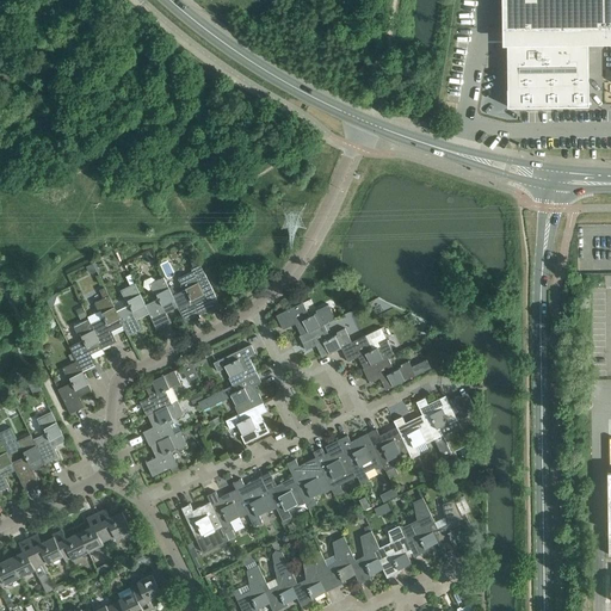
[(610,0),(500,0),(501,24),(610,24),(610,0)]
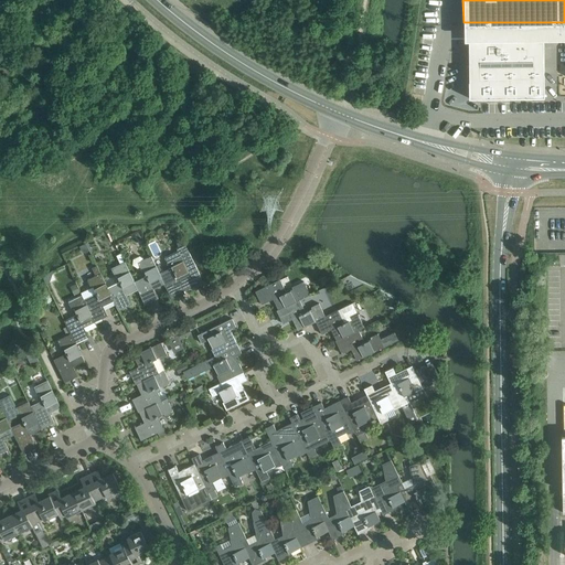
[(544,38),(469,39),(469,41),(469,83),(470,97),(544,96),(544,40),(544,38)]
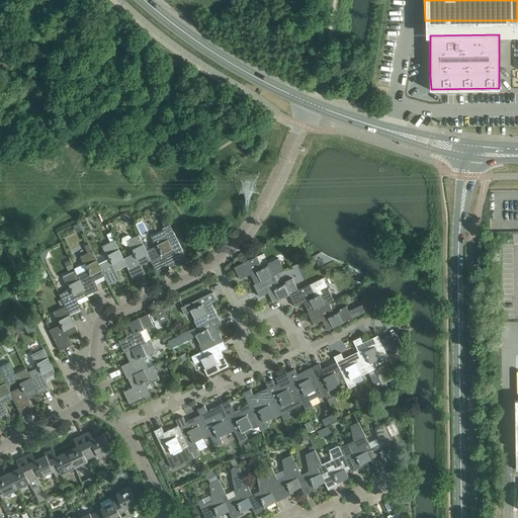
[(158,245),(147,250),(148,253),(151,260),(158,274),(170,268),(168,264),(170,262),(171,264),(178,261),(179,264),(187,260),(173,229),(172,230),(170,231),(169,230),(167,231),(168,232),(165,233),(163,230),(151,236),(155,243),(156,242),(158,245)]
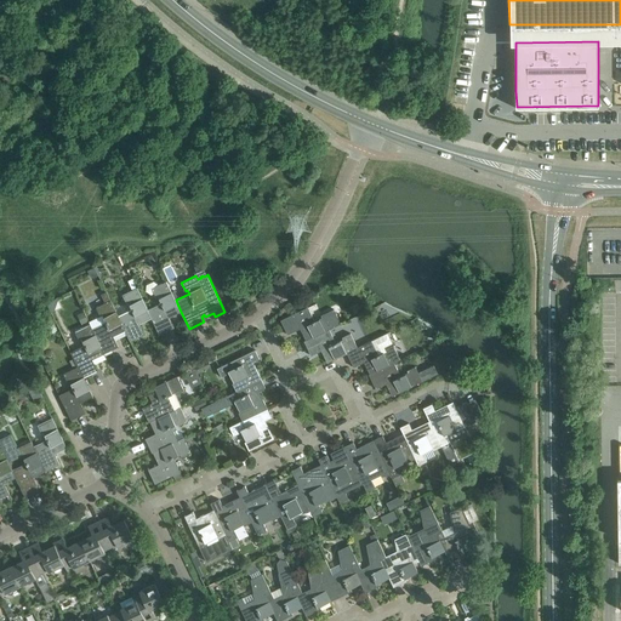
[(177,303),(176,300),(166,280),(159,284),(153,280),(147,284),(146,290),(152,294),(154,292),(155,296),(158,295),(161,302),(148,309),(152,318),(160,335),(175,328),(169,317),(181,312),(177,303)]
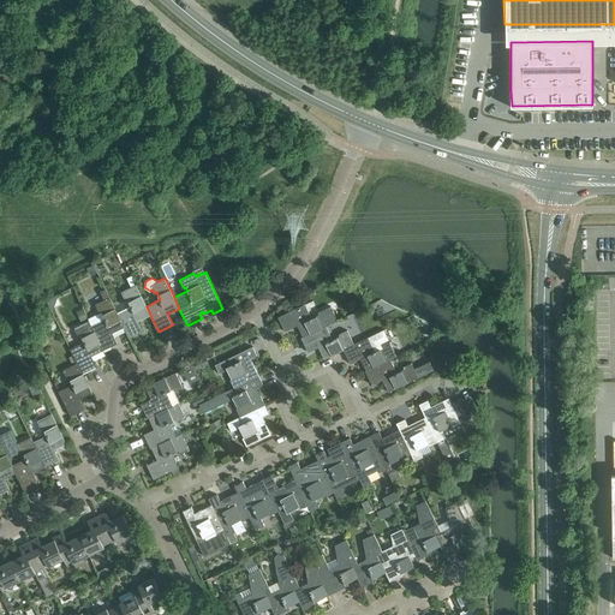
[(147,306),(136,285),(121,291),(125,299),(127,299),(131,306),(118,312),(117,312),(124,327),(129,338),(143,330),(138,321),(150,315),(147,306)]
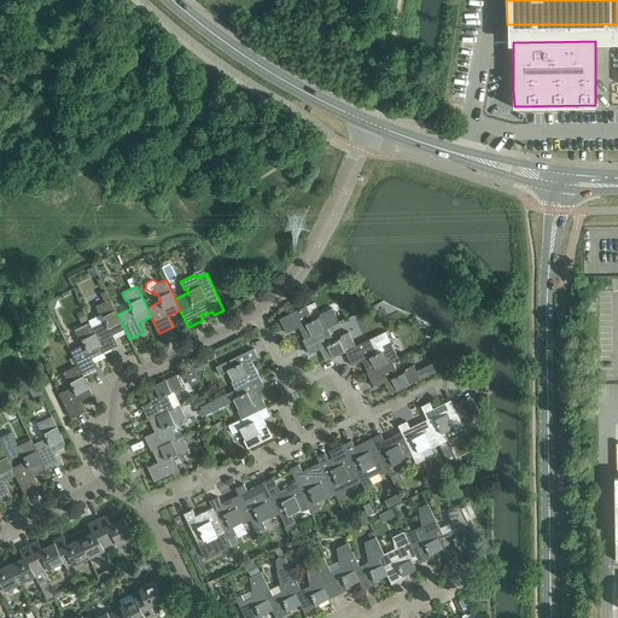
[(92,326),(104,353),(118,345),(112,334),(124,328),(117,314),(118,314),(106,290),(100,292),(104,301),(95,305),(99,314),(101,313),(105,320),(92,326)]
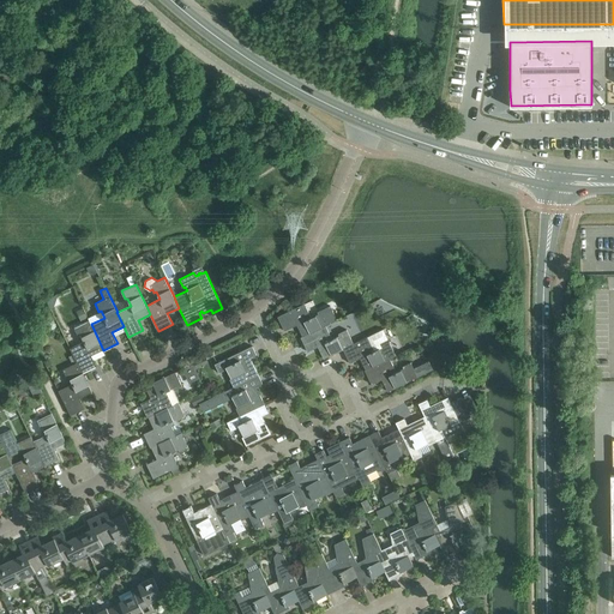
[(298,325),(302,336),(302,337),(326,325),(337,320),(330,306),(318,312),(318,314),(312,317),(305,304),(277,317),(284,331),(298,325)]
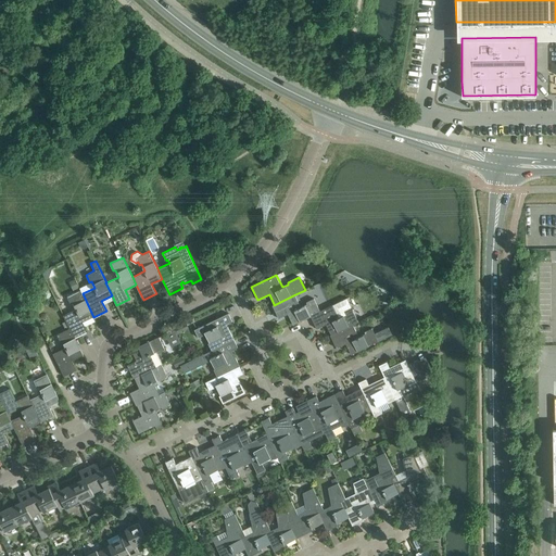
[(75,278),(70,281),(74,290),(79,287),(75,278)]
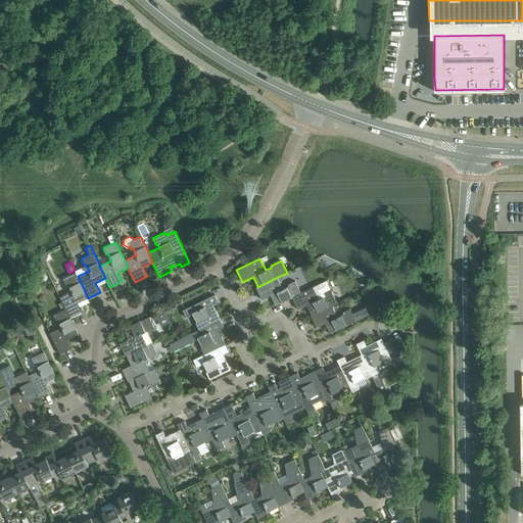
[(76,273),(63,279),(66,286),(68,285),(72,291),(59,296),(65,308),(70,318),(82,312),(78,303),(88,298),(78,276),(76,273)]
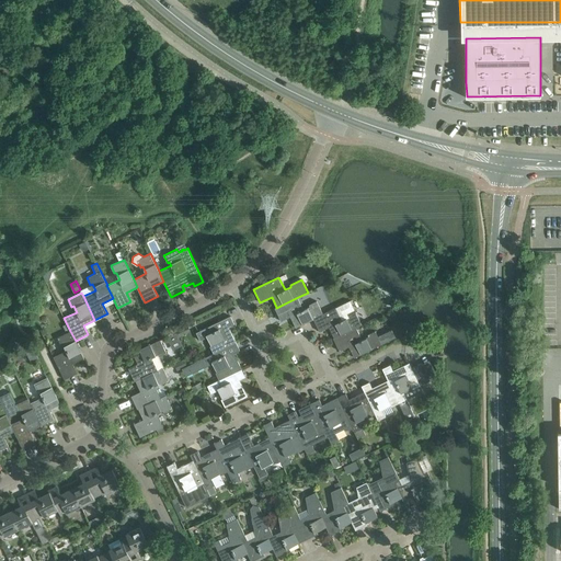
[(296,328),(302,324),(313,319),(323,315),(323,313),(317,301),(309,305),(310,307),(304,310),(298,297),(276,308),(276,307),(275,308),(281,321),(290,317),(296,328)]
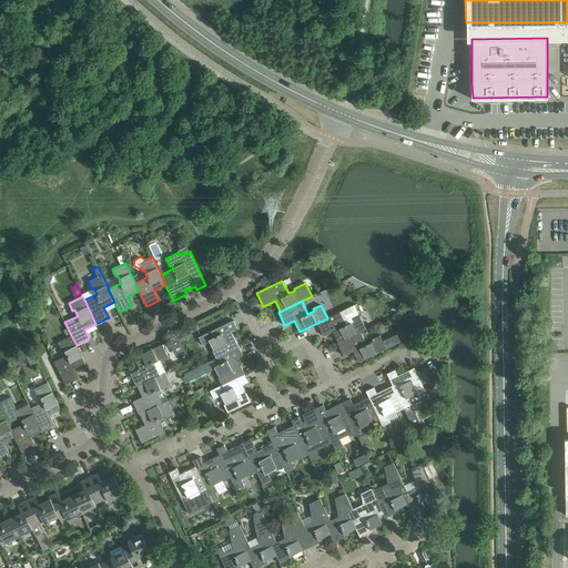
[(317,323),(324,336),(333,332),(338,342),(361,332),(366,330),(355,305),(327,317),(327,318),(317,323)]
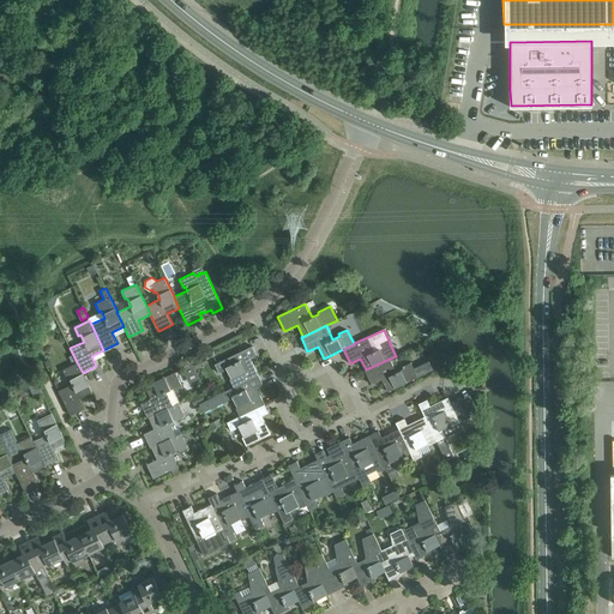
[(234,387),(259,375),(252,361),(250,362),(248,359),(257,354),(252,345),(215,363),(220,373),(227,369),(232,378),(230,379),(234,386),(234,387)]
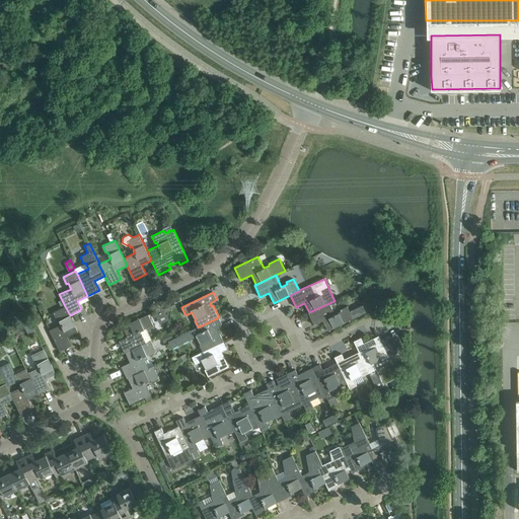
[(309,312),(308,313),(314,325),(323,320),(327,331),(366,312),(363,305),(350,311),(348,306),(341,310),(341,311),(336,314),(329,303),(309,312)]
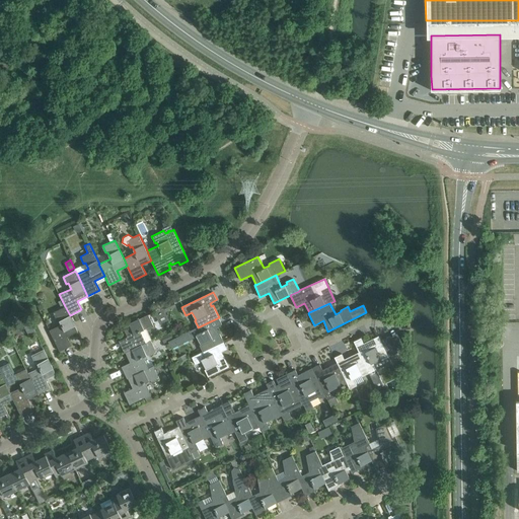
[(68,337),(78,331),(70,315),(65,306),(53,312),(57,319),(58,318),(61,324),(50,330),(60,351),(72,345),(68,337)]
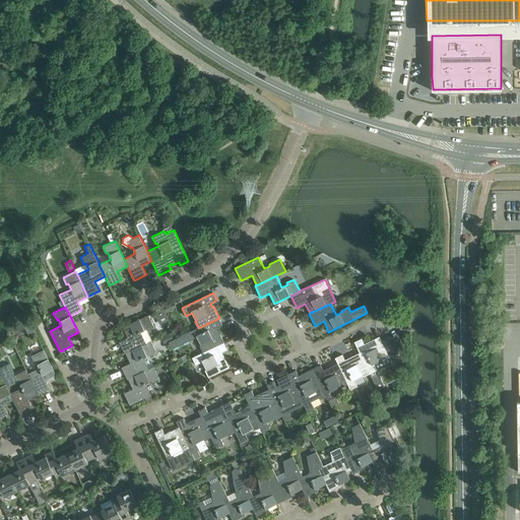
[(155,312),(154,312),(158,319),(168,315),(164,308),(156,311),(155,312)]
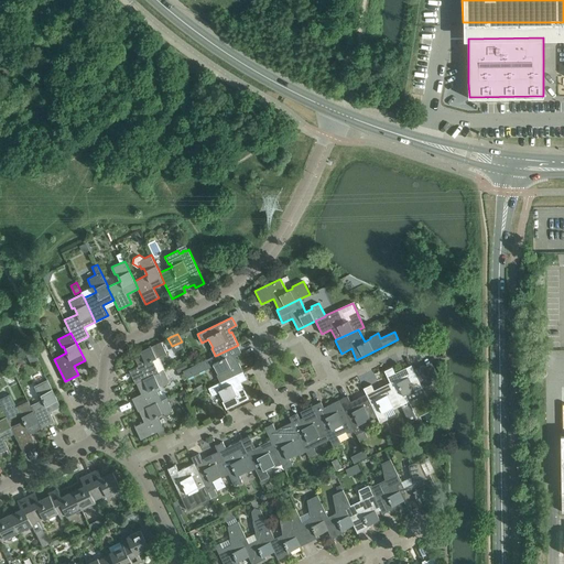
[(161,342),(133,355),(139,366),(129,370),(136,383),(137,383),(159,372),(153,360),(159,357),(160,359),(167,355),(161,342)]
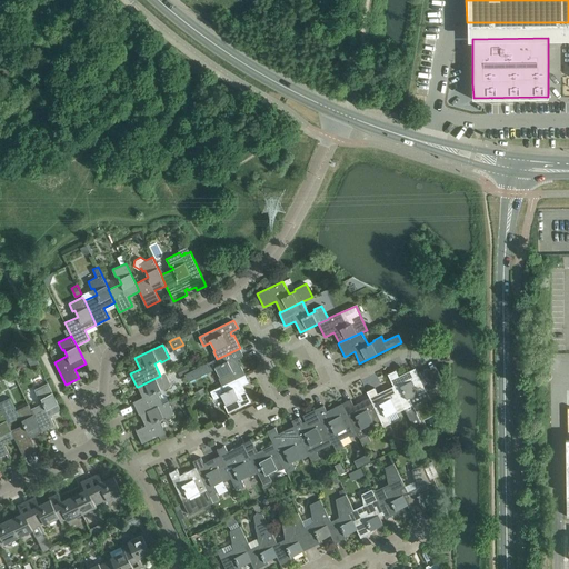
[(185,373),(189,382),(216,369),(220,377),(219,378),(222,386),(246,375),(239,361),(237,362),(236,359),(243,356),(240,348),(217,359),(217,358),(189,371),(185,373)]
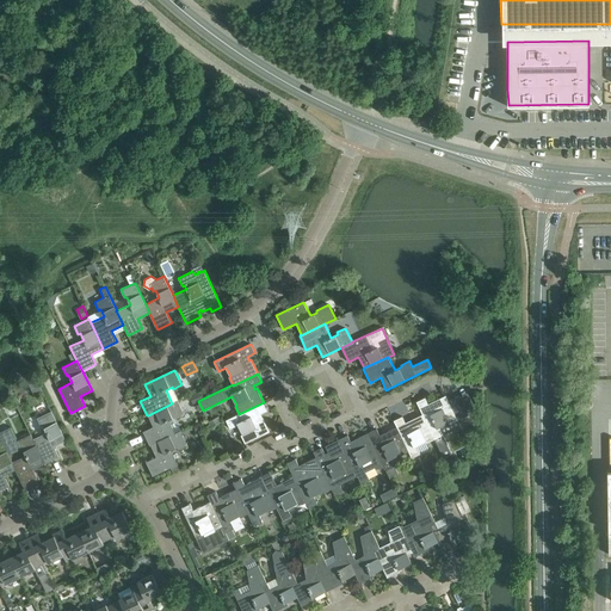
[(35,376),(26,380),(30,387),(38,382),(35,376)]
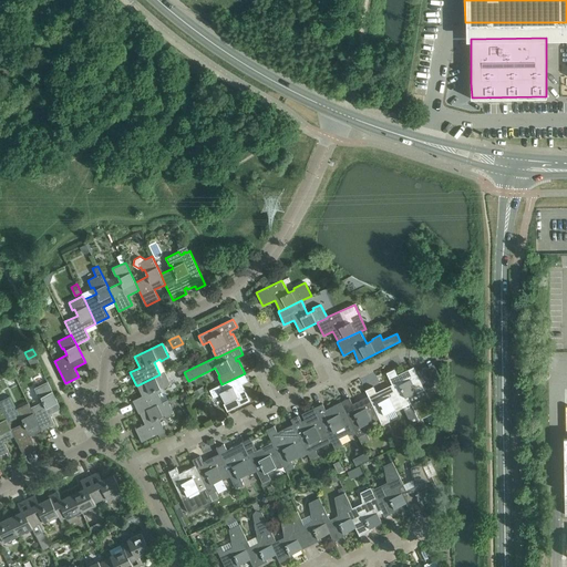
[(182,363),(175,367),(179,375),(184,372),(188,370),(186,364),(185,363),(183,364),(182,363)]
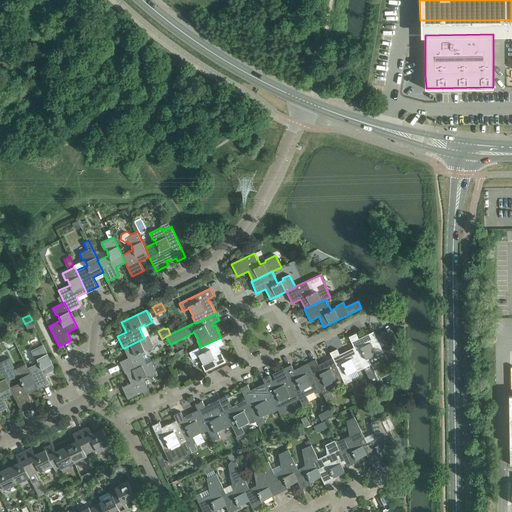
[(349,337),(354,348),(354,347),(364,368),(371,384),(378,380),(371,365),(368,358),(376,354),(377,356),(384,353),(393,348),(392,346),(391,346),(385,332),(376,336),(374,332),(362,338),(363,339),(360,341),(359,339),(356,333),(349,337)]
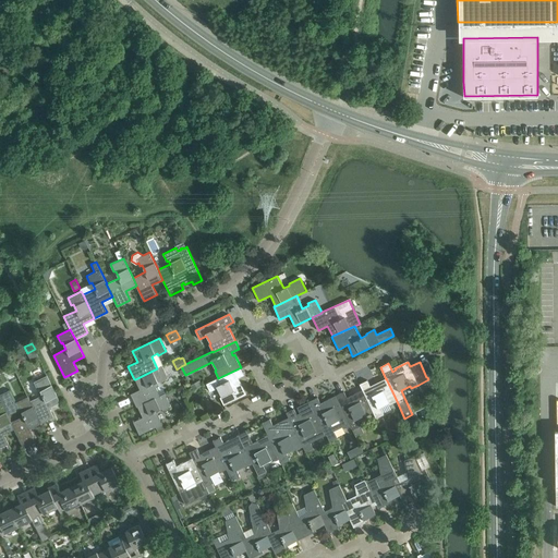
[(162,366),(157,368),(135,379),(140,389),(131,393),(136,408),(137,407),(159,397),(159,396),(154,384),(160,380),(161,383),(169,379),(162,366)]
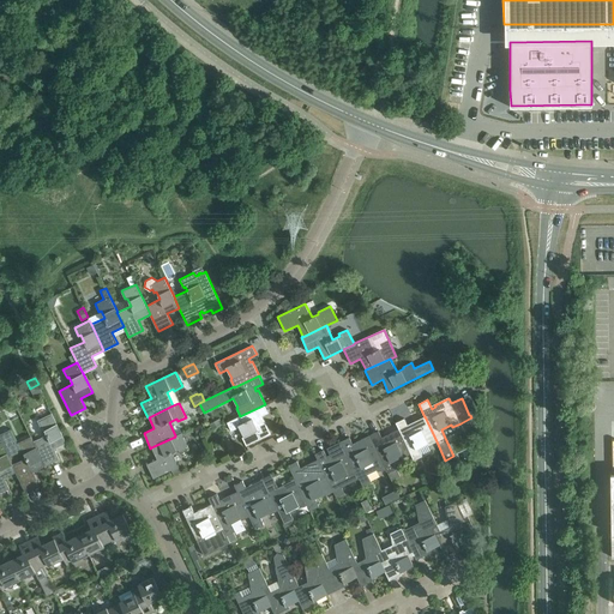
[(240,416),(227,422),(232,431),(239,427),(244,437),(242,437),(246,445),(271,433),(264,419),(262,420),(260,416),(269,413),(265,404),(240,416)]
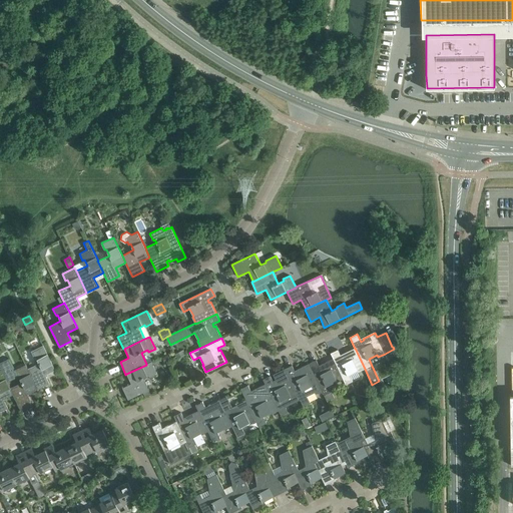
[(27,369),(38,389),(49,384),(46,376),(56,371),(43,345),(31,351),(34,358),(36,357),(39,363),(28,369),(27,369)]
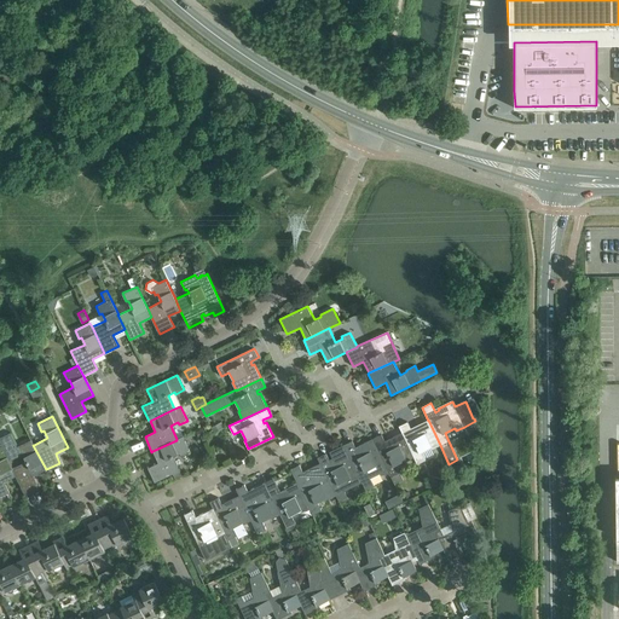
[(432,449),(440,445),(428,420),(428,421),(414,427),(415,429),(412,431),(408,422),(399,426),(401,433),(403,433),(415,457),(415,458),(417,464),(426,460),(434,456),(434,453),(432,449)]
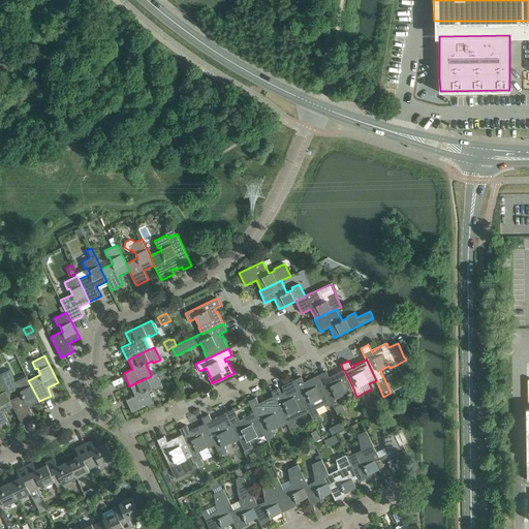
[(8,370),(0,373),(0,377),(2,381),(7,394),(18,389),(20,389),(22,395),(10,400),(13,406),(13,407),(21,422),(33,415),(29,406),(39,401),(28,380),(29,380),(27,376),(26,376),(24,377),(14,381),(8,370)]
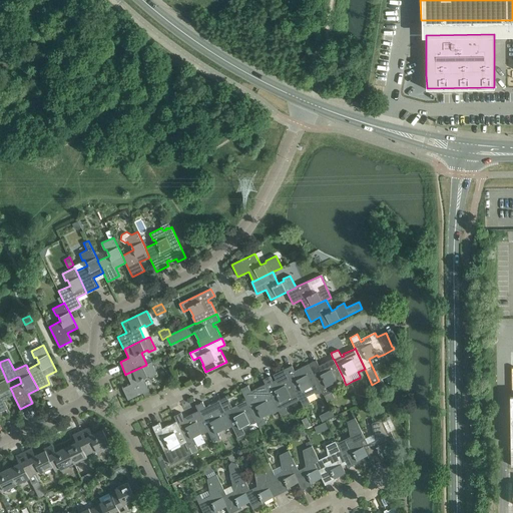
[(317,360),(309,364),(319,385),(320,385),(323,393),(325,395),(327,399),(328,401),(335,397),(334,396),(332,392),(329,385),(337,382),(337,383),(344,380),(344,379),(334,359),(333,359),(322,364),(323,366),(320,367),(319,366),(317,360)]
